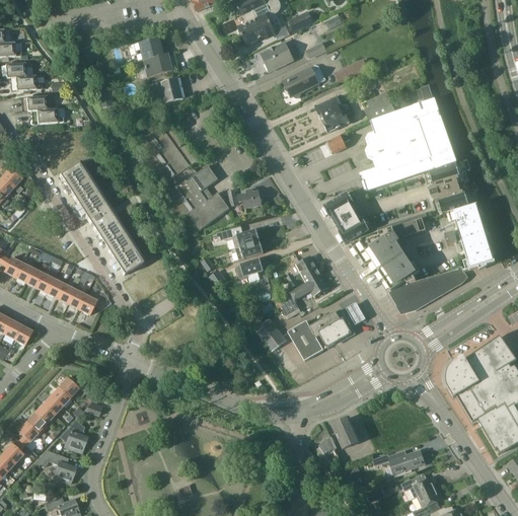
[(196,0),(193,1),(196,10),(222,0),(196,0)]
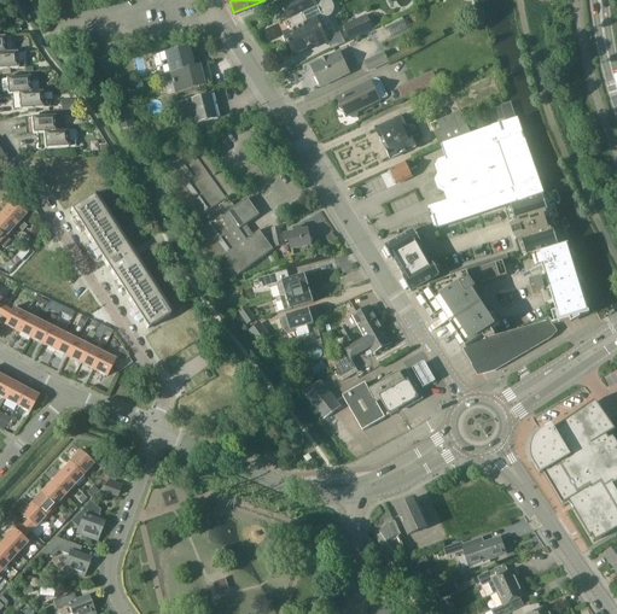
[(315,44),(326,39),(316,18),(329,12),(330,11),(331,10),(332,9),(332,7),(332,6),(332,5),(332,4),(332,3),(332,1),(331,0),(285,0),(280,3),(286,15),(289,15),(295,25),(283,30),(284,33),(281,34),(285,40),(287,39),(292,51),(314,41),(315,44)]
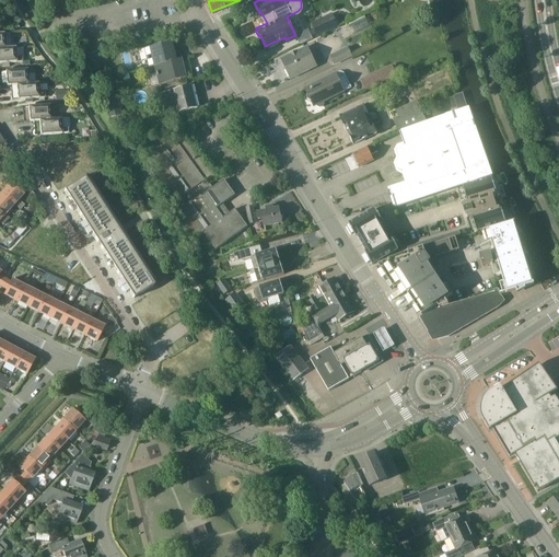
[(312,22),(317,34),(338,24),(332,12),(312,22)]
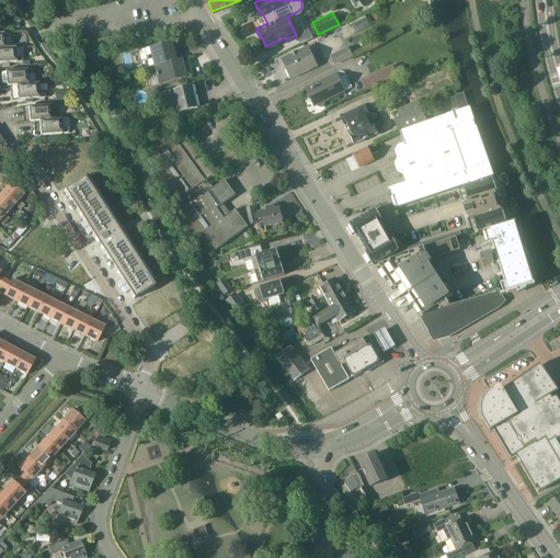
[(9,30),(0,30),(0,45),(10,45),(10,44),(9,34),(9,30)]
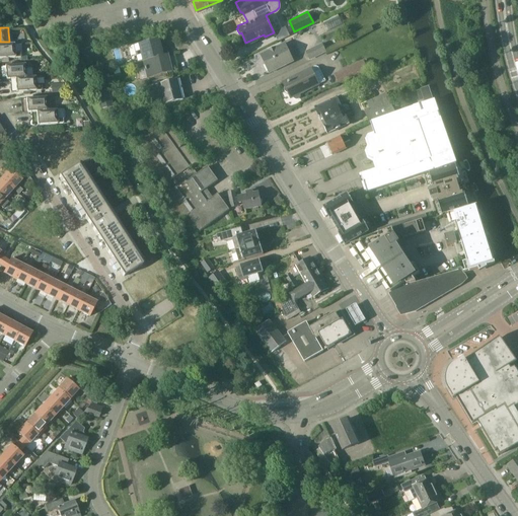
[(162,53),(158,37),(133,43),(137,60),(143,58),(142,58),(162,53)]
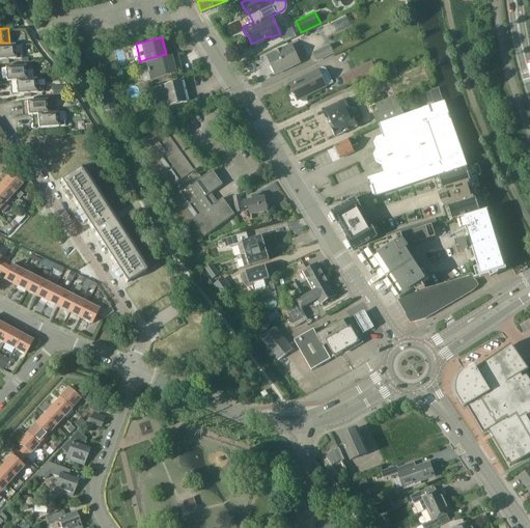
[(9,43),(0,43),(0,56),(1,56),(2,59),(7,59),(7,57),(20,56),(20,51),(22,51),(21,44),(21,42),(14,42),(9,43)]
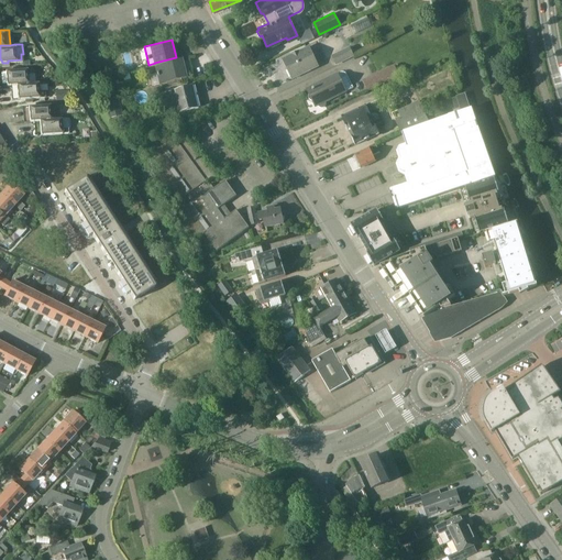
[(315,59),(307,44),(282,56),(291,76),(309,67),(308,64),(315,59)]
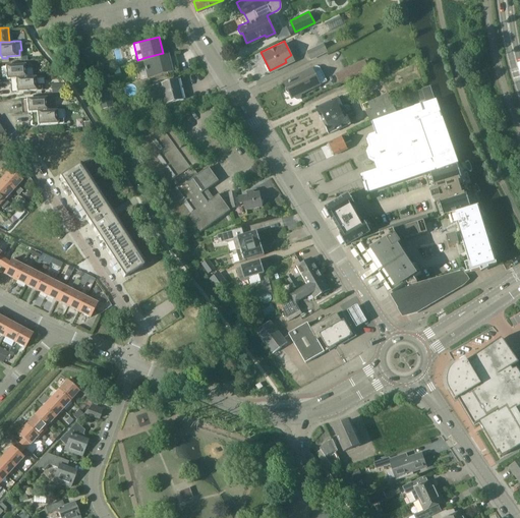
[(310,56),(326,49),(322,41),(306,49),(310,56)]
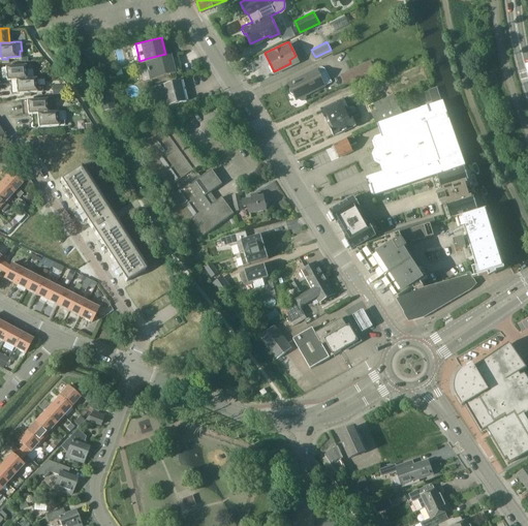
[(145,59),(146,59),(150,76),(175,70),(171,52),(165,54),(145,59)]
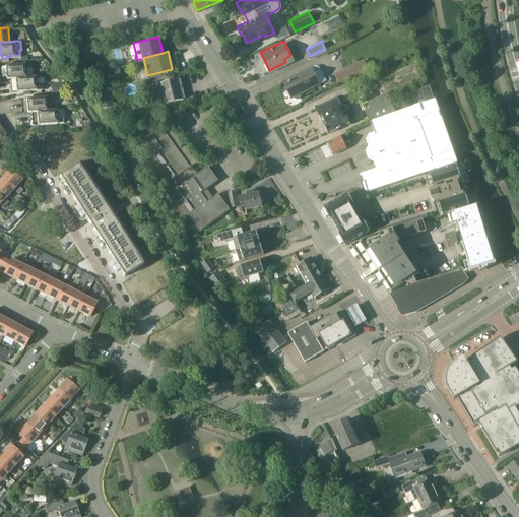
[(11,62),(0,62),(0,77),(9,76),(8,76),(25,74),(30,74),(29,65),(29,60),(17,62),(17,58),(10,59),(11,62)]
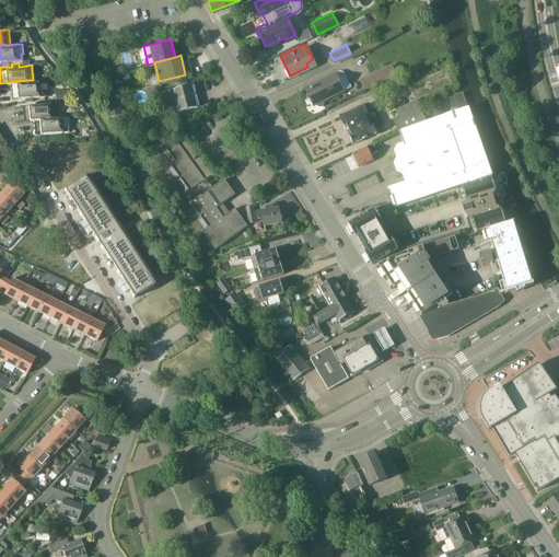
[(358,77),(363,88),(395,72),(391,62),(358,77)]
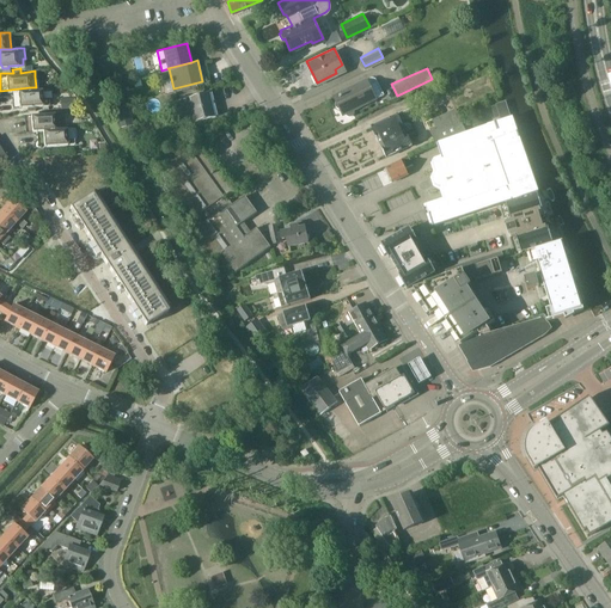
[(347,90),(334,96),(336,98),(335,99),(335,100),(335,102),(335,103),(335,104),(336,105),(337,105),(337,106),(338,106),(340,106),(342,111),(344,111),(346,112),(347,114),(348,114),(349,114),(350,114),(352,112),(353,111),(353,110),(353,109),(353,108),(353,106),(374,96),(382,92),(374,78),(373,75),(371,75),(368,75),(365,77),(344,86),(347,90)]
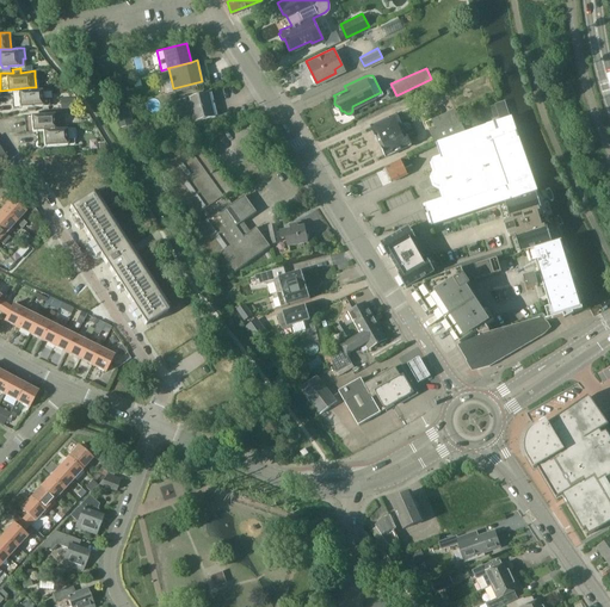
[(30,87),(10,90),(11,90),(12,105),(25,104),(26,109),(34,107),(34,104),(48,103),(48,97),(42,98),(41,86),(36,87),(30,87)]
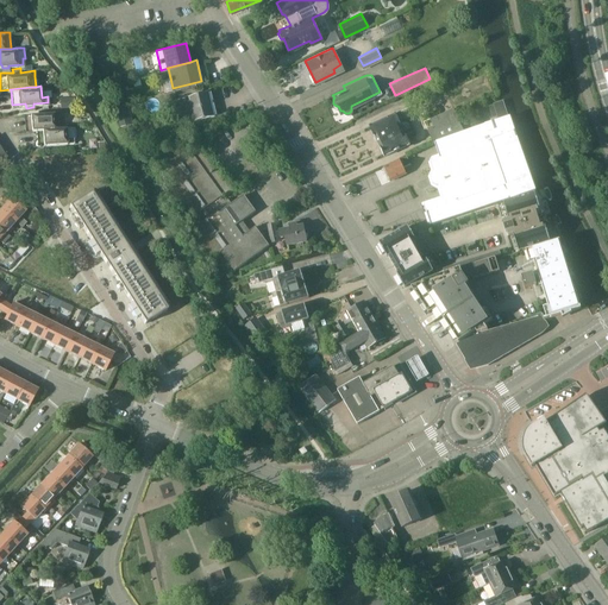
[(189,119),(213,113),(208,89),(188,94),(189,100),(185,101),(183,95),(168,100),(173,121),(189,118),(189,119)]
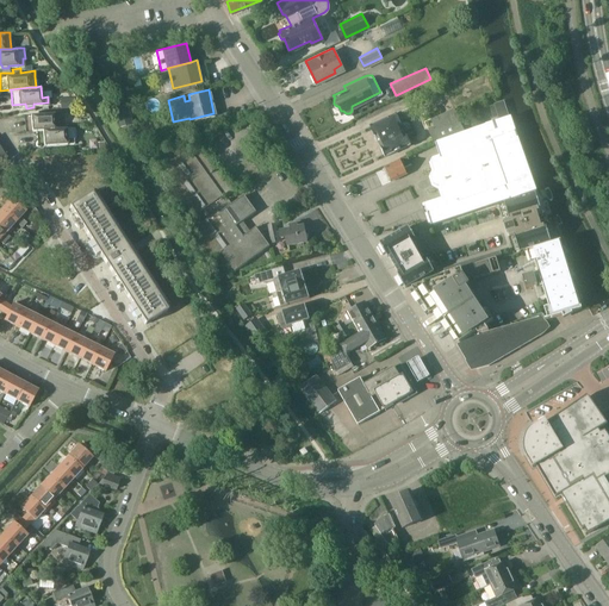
[(509,114),(503,98),(492,101),(493,102),(497,114),(498,118),(509,114)]
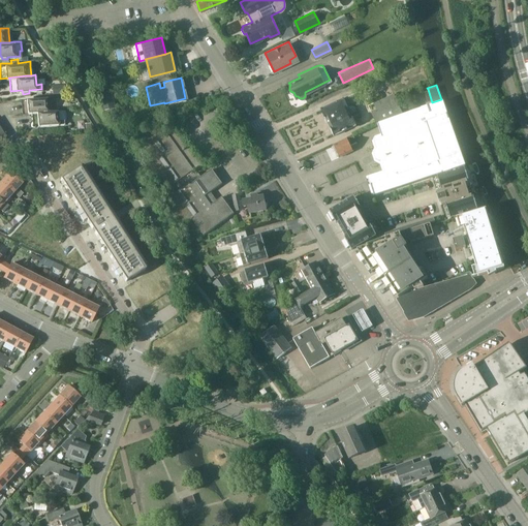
[(103,109),(115,105),(111,89),(99,91),(103,109)]
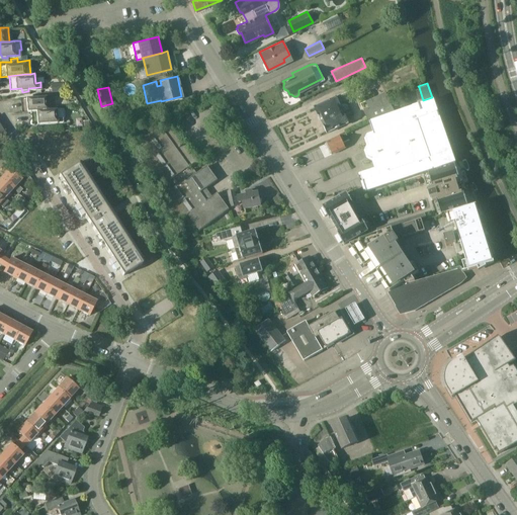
[(368,118),(394,110),(384,90),(372,95),(375,102),(362,108),(367,119),(368,118)]
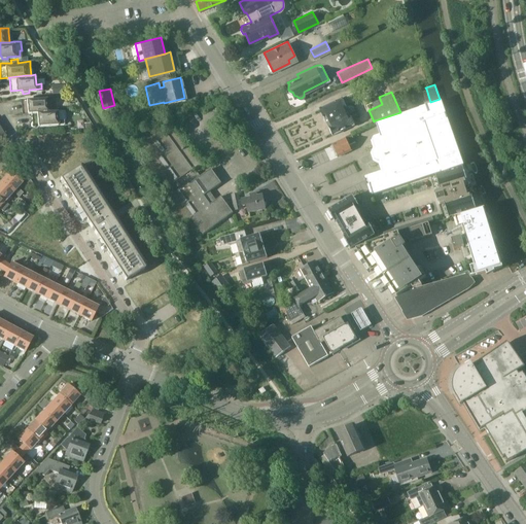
[(32,97),(21,98),(22,111),(30,111),(30,110),(47,109),(47,108),(46,100),(51,99),(51,95),(39,96),(38,93),(32,94),(32,97)]
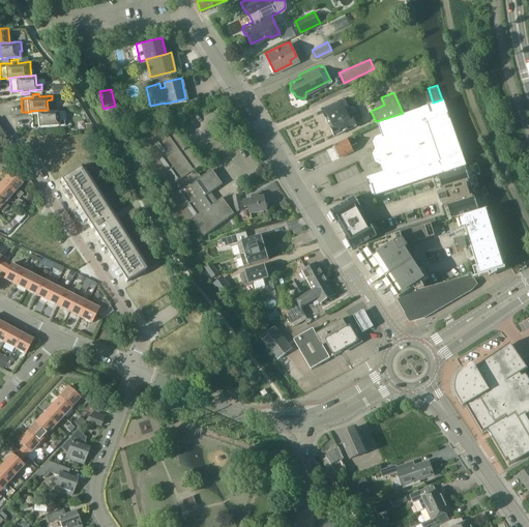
[(329,125),(333,133),(355,122),(351,115),(347,107),(348,107),(347,105),(351,103),(347,95),(343,97),(343,96),(321,107),(325,116),(326,116),(330,125),(329,125)]
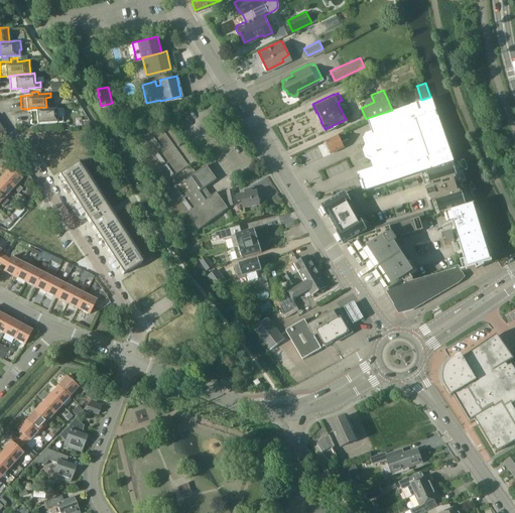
[(371,95),(358,101),(361,108),(374,102),(371,95)]
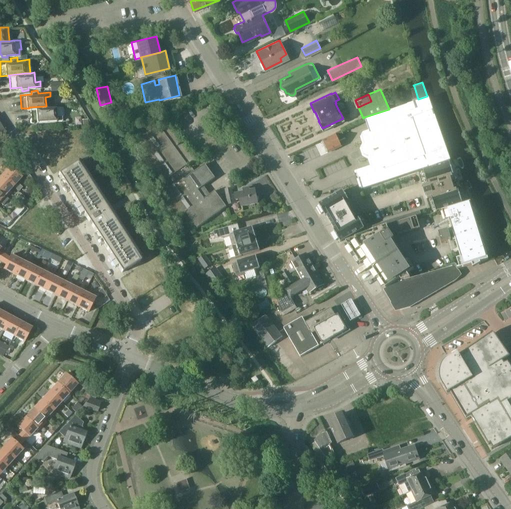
[(372,164),(356,169),(361,186),(365,186),(397,176),(450,158),(428,95),(427,96),(418,99),(389,109),(364,117),(368,129),(362,131),(361,134),(364,142),(363,143),(362,144),(361,146),(363,152),(367,154),(368,153),(372,164)]
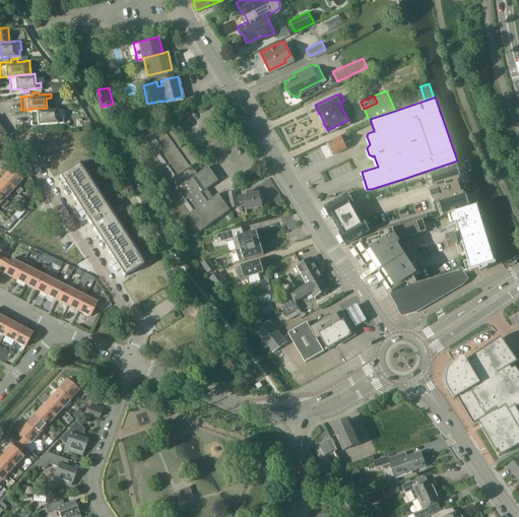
[(29,109),(29,110),(30,123),(62,120),(61,116),(63,115),(64,113),(63,108),(62,107),(60,106),(55,107),(47,107),(47,108),(29,109)]
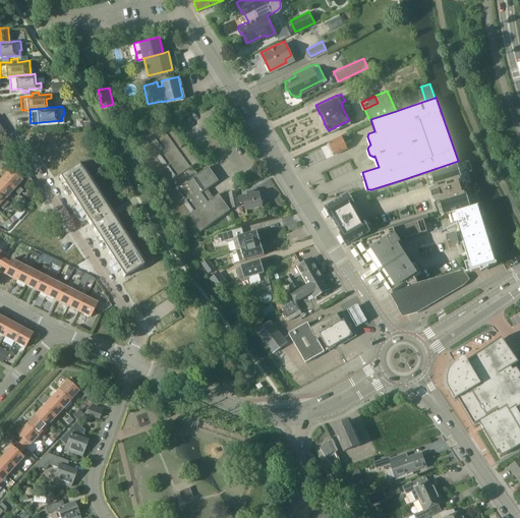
[(199,228),(228,209),(217,192),(213,195),(207,186),(218,178),(208,164),(197,172),(194,167),(192,168),(190,165),(196,160),(171,124),(173,122),(169,116),(156,126),(152,119),(135,130),(145,142),(140,146),(149,158),(145,161),(162,185),(165,182),(170,189),(163,194),(180,219),(189,213),(199,228)]
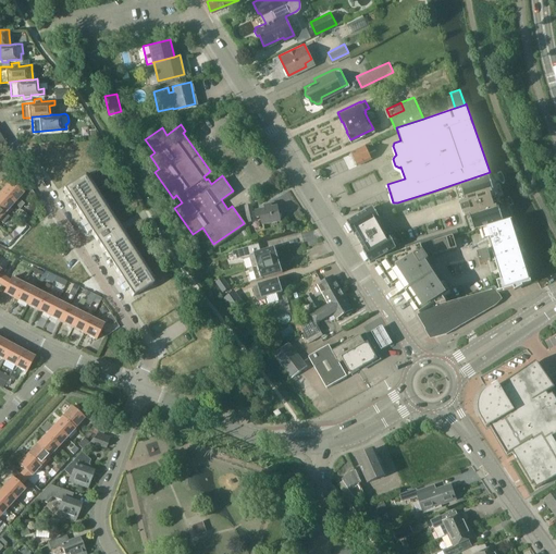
[(367,149),(373,147),(370,139),(363,143),(365,144),(350,150),(356,162),(370,156),(367,149)]
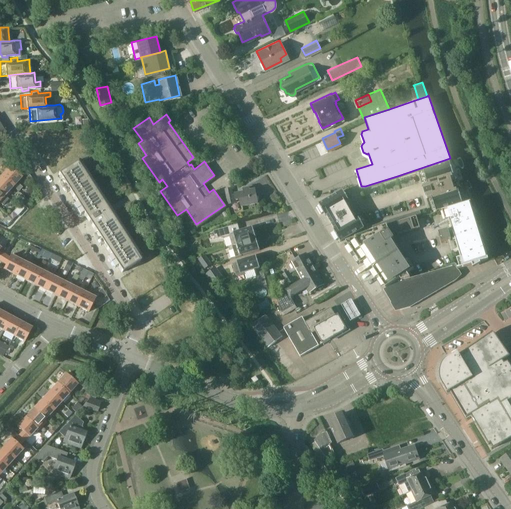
[(51,149),(78,148),(78,133),(50,134),(51,149)]
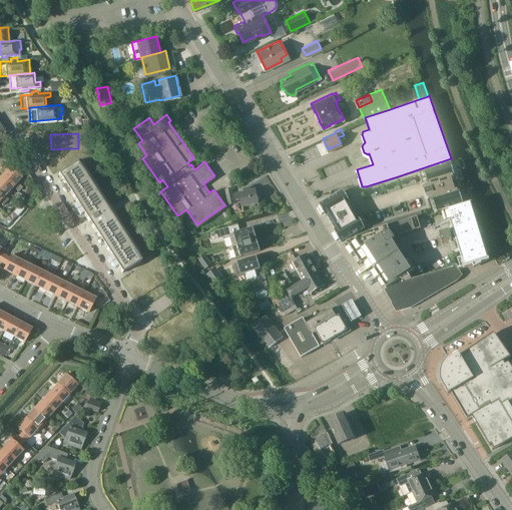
[(21,167),(14,160),(10,164),(9,163),(0,173),(12,183),(18,188),(21,184),(16,179),(21,174),(17,171),(21,167)]
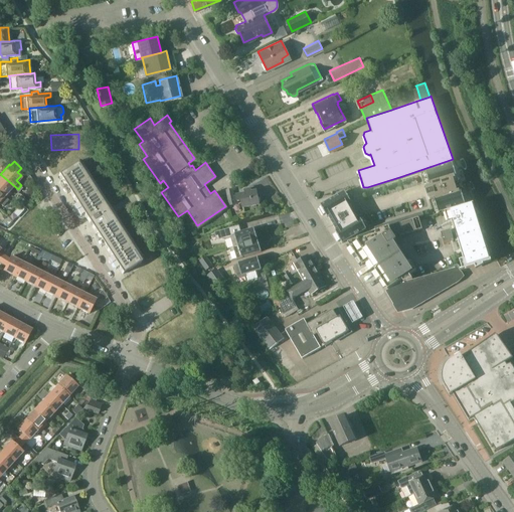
[(62,170),(58,173),(88,218),(87,218),(93,227),(93,226),(122,272),(127,269),(131,266),(140,260),(139,258),(78,164),(76,161),(67,167),(62,170)]
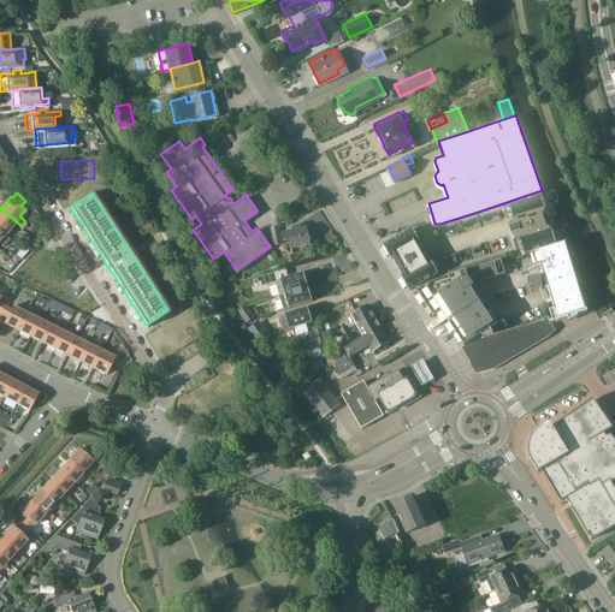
[(540,192),(508,202),(514,219),(509,220),(514,236),(518,235),(524,251),(556,242),(540,192)]
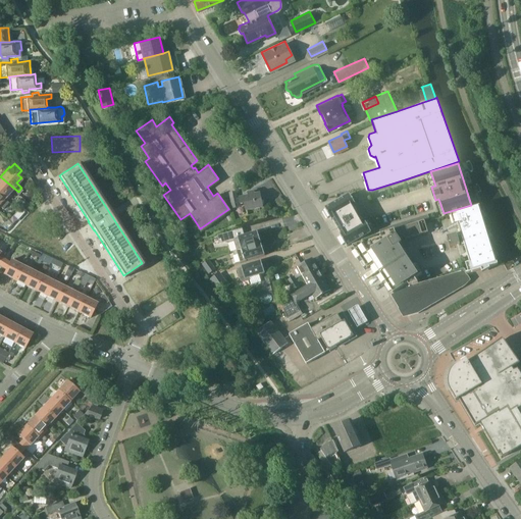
[(0,193),(3,197),(12,187),(0,176),(0,193)]
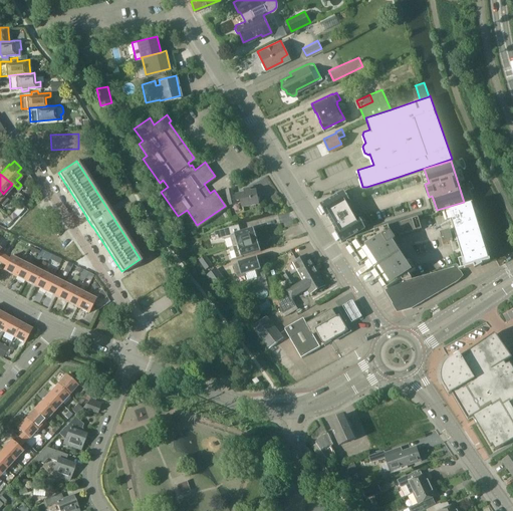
[(241,204),(257,201),(255,188),(250,189),(250,186),(243,187),(244,190),(235,192),(236,197),(240,197),(241,204)]
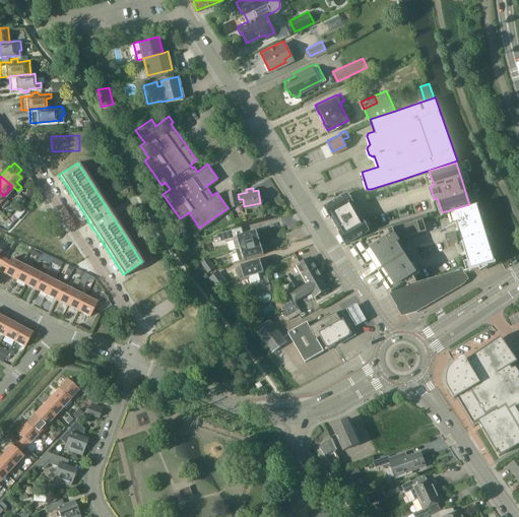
[(231,204),(237,203),(234,189),(228,190),(231,204)]
